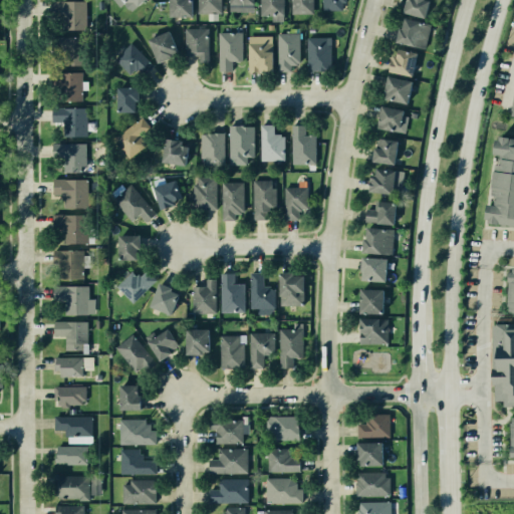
[(141,0),(129,10),(119,0),(141,0)]
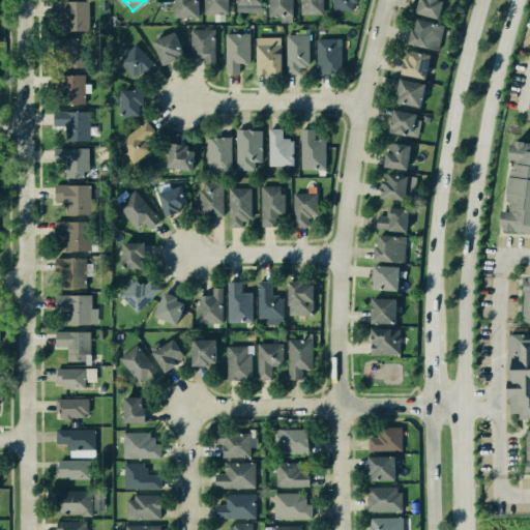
[(174,0),(197,0),(197,16),(174,16),(174,0)]
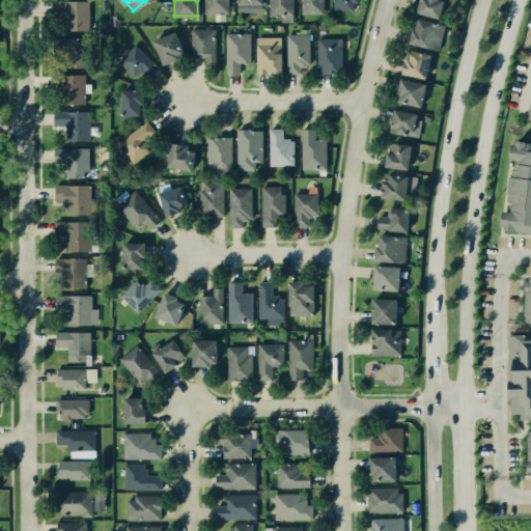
[(203,11),(203,0),(226,0),(226,11),(203,11)]
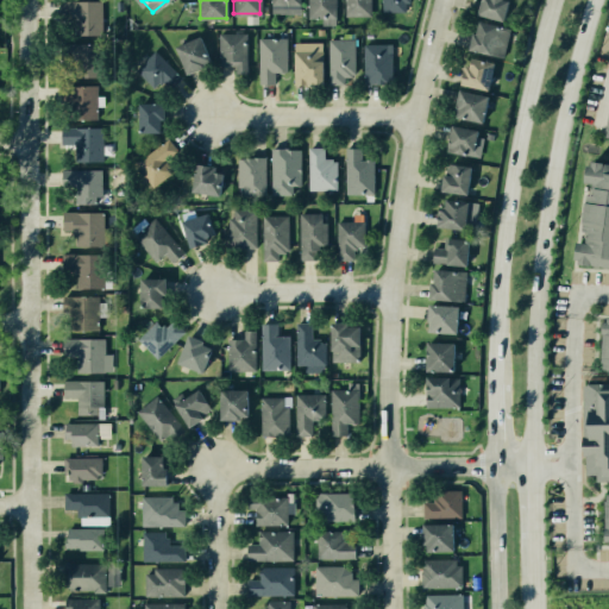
[(270,12),(270,0),(299,0),(299,12),(270,12)]
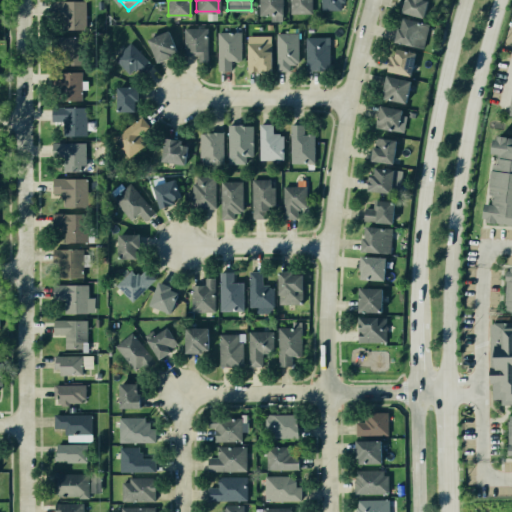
[(258,0),(280,0),(280,14),(258,14),(258,0)]
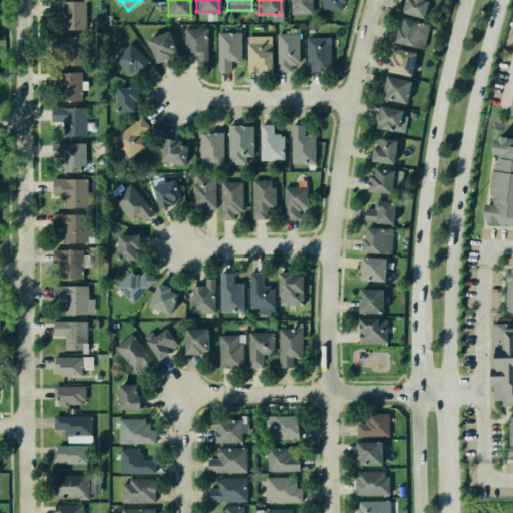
[(291,12),(290,0),(311,0),(311,12),(291,12)]
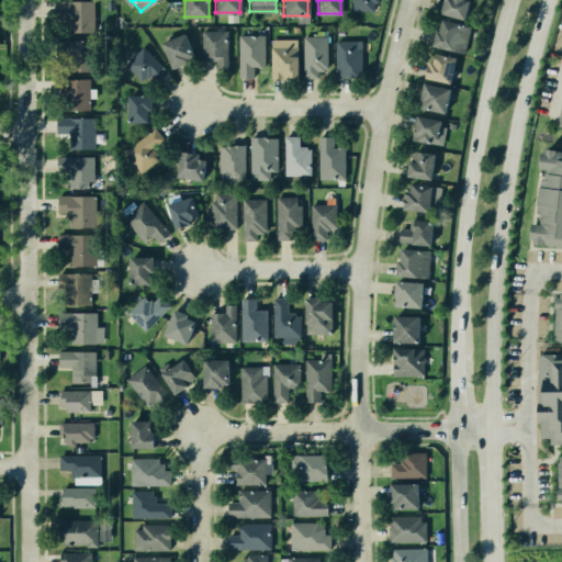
[(351,10),(351,0),(377,0),(377,1),(371,1),(371,10),(351,10)]
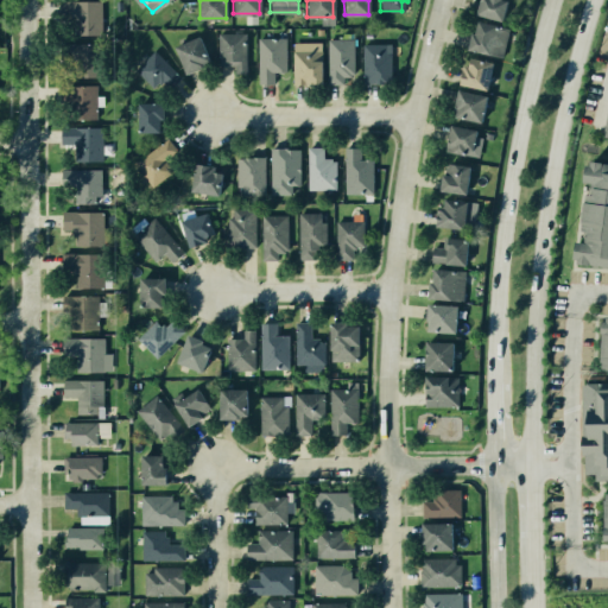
[(479,0),(506,0),(500,20),(475,13),(479,0)]
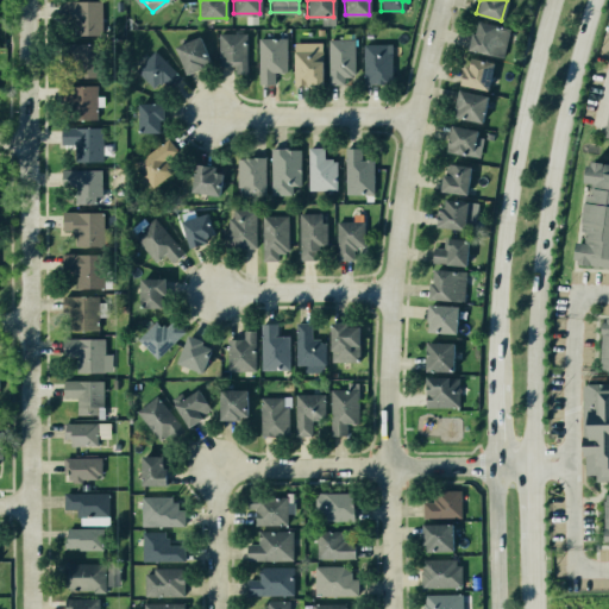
[(70,1),(99,1),(99,33),(71,33),(70,1)]
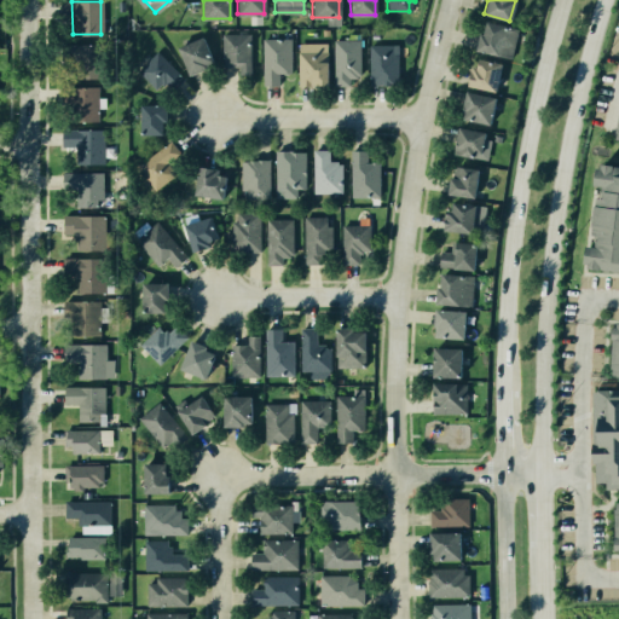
[(475,50),(479,34),(482,35),(486,21),(516,29),(509,58),(475,50)]
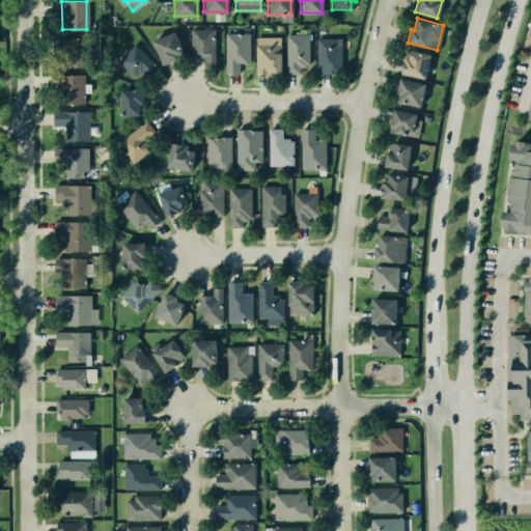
[(214,29),(190,29),(190,55),(204,55),(204,63),(214,63),(214,29)]
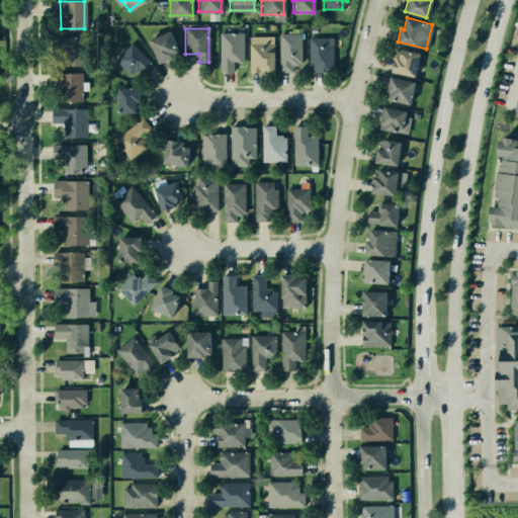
[(169,30),(149,39),(158,61),(173,55),(172,53),(177,51),(169,30)]
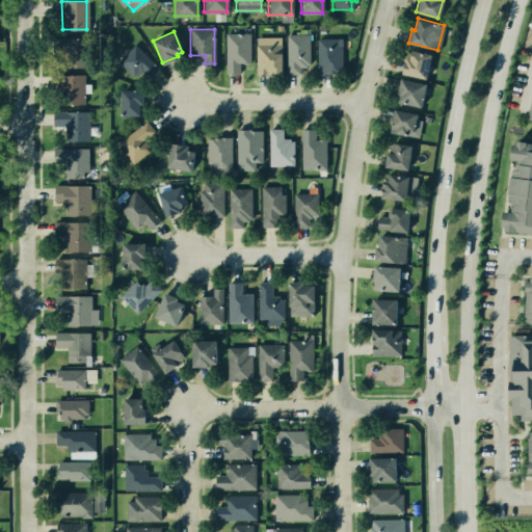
[(225,33),(248,33),(248,61),(238,61),(238,72),(225,72),(225,33)]
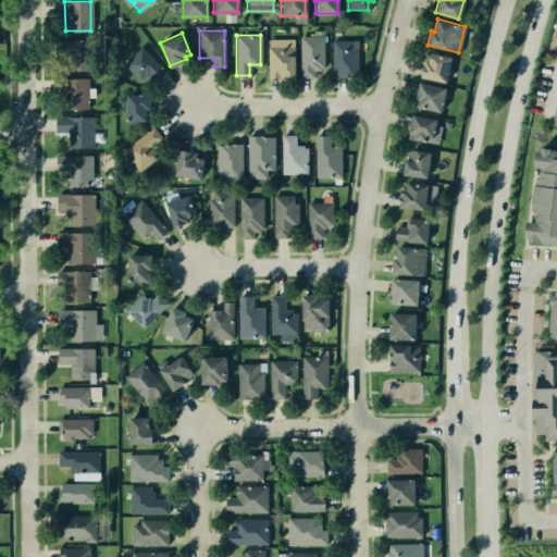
[(300,36),(322,36),(322,66),(319,66),(319,70),(312,70),(312,76),(300,76),(300,36)]
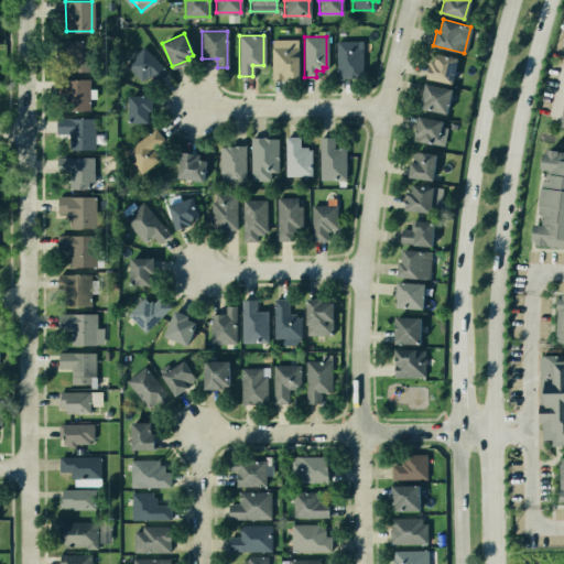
[(61,41),(62,73),(87,72),(86,40),(61,41)]
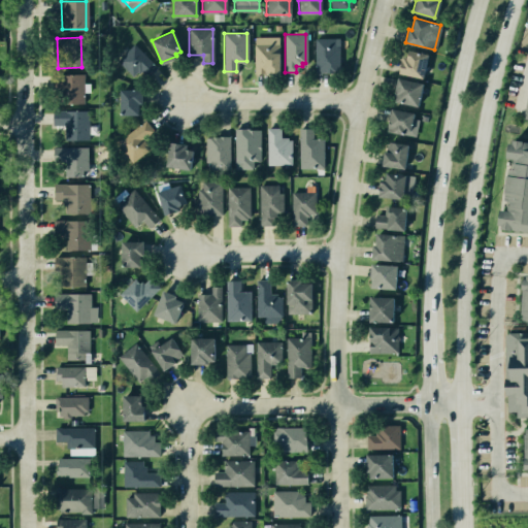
[(254,37),(277,37),(277,71),(255,71),(254,37)]
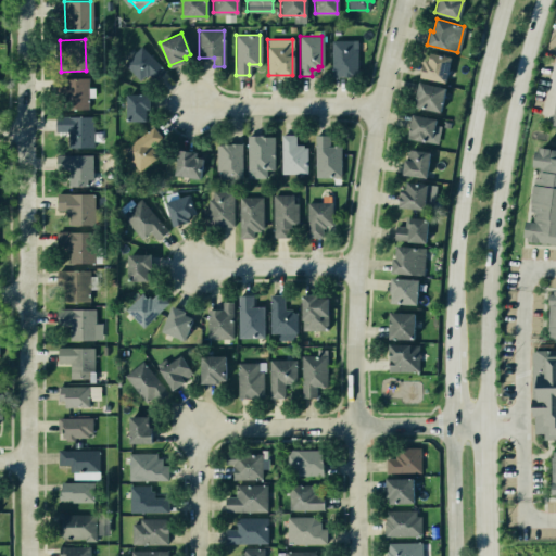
[(332,74),(331,40),(356,40),(356,74),(332,74)]
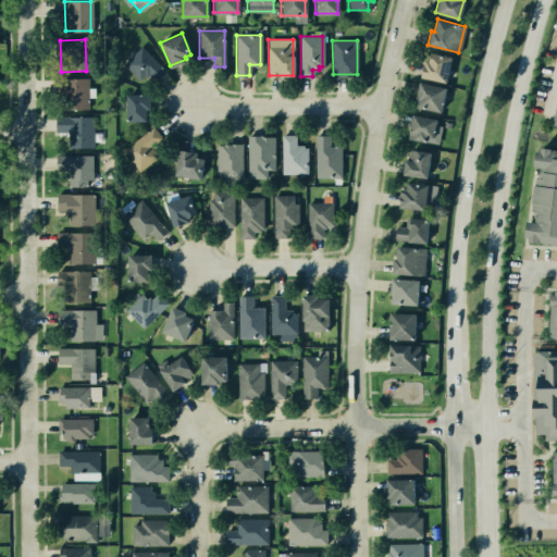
[(140,47),(164,70),(155,79),(148,73),(146,76),(144,74),(139,78),(124,63),(140,47)]
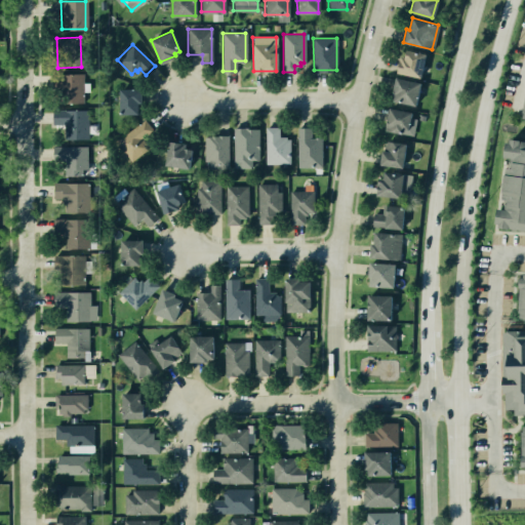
[(397,72),(400,55),(404,56),(406,49),(425,53),(419,77),(397,72)]
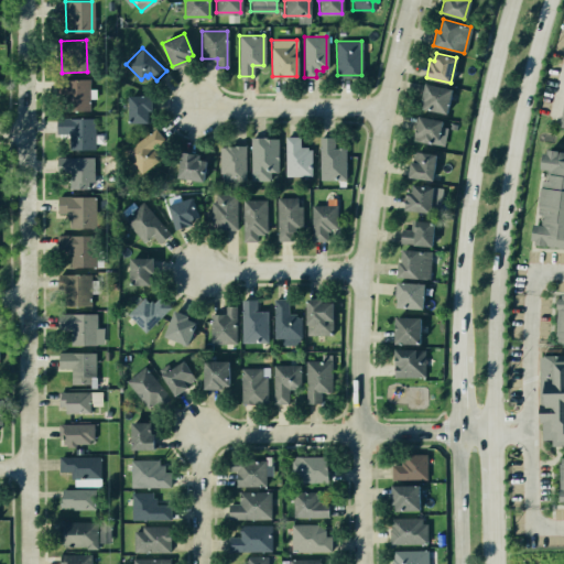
[(63,84),(63,111),(89,111),(88,84),(63,84)]
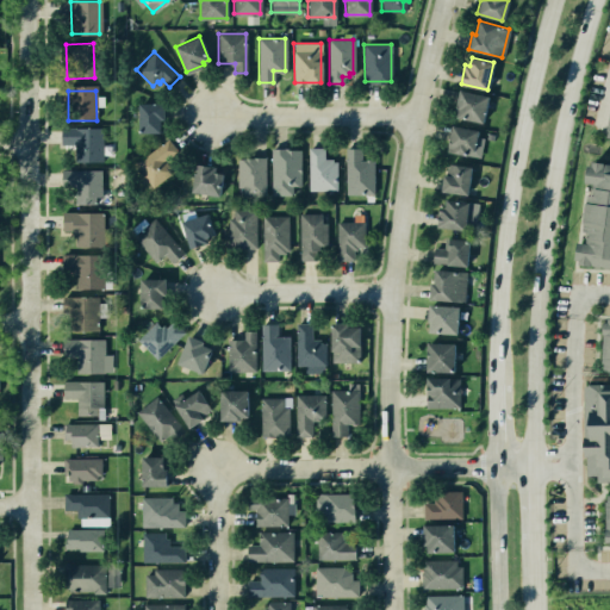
[(456,116),(458,109),(455,109),(459,91),(486,97),(481,122),(456,116)]
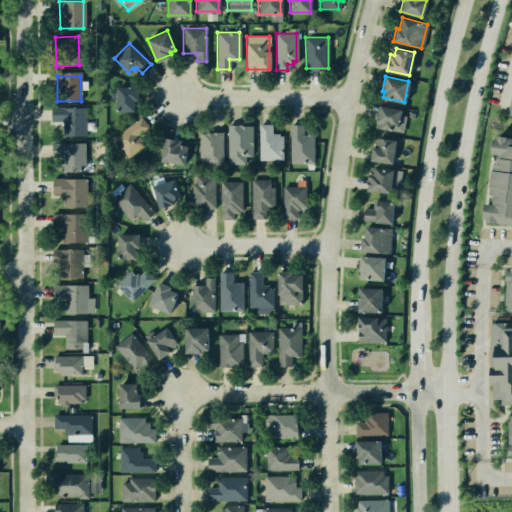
[(117,87),(136,86),(136,99),(133,99),(133,110),(119,110),(119,107),(117,107),(117,87)]
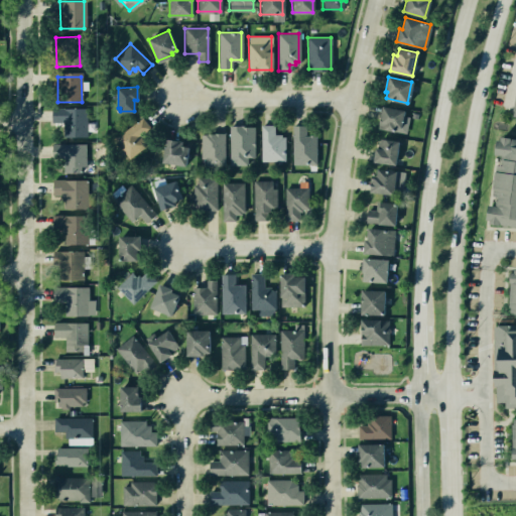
[(378,127),(382,106),(403,110),(400,127),(394,126),(393,130),(378,127)]
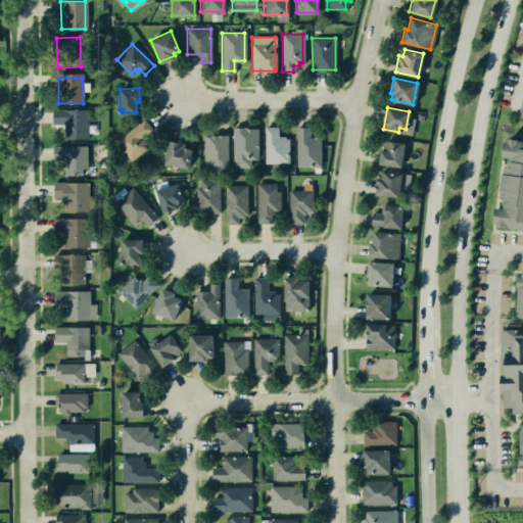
[(54,109),(54,139),(85,139),(84,109),(54,109)]
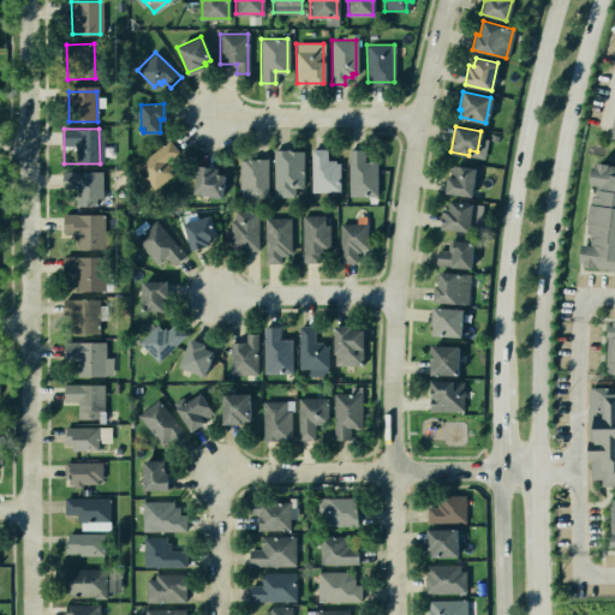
[(168,139),(177,150),(163,160),(169,167),(166,171),(169,174),(154,187),(136,165),(168,139)]
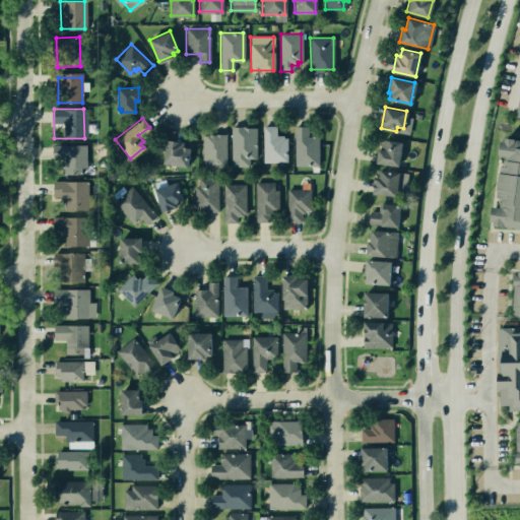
[(232,165),(232,126),(255,126),(255,157),(248,157),(248,165),(232,165)]
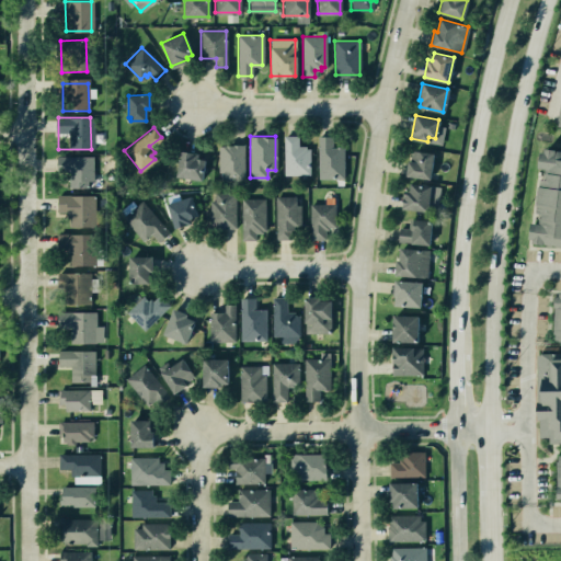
[(284,174),(284,136),(297,136),(297,146),(305,146),(305,149),(308,149),(308,174),(284,174)]
